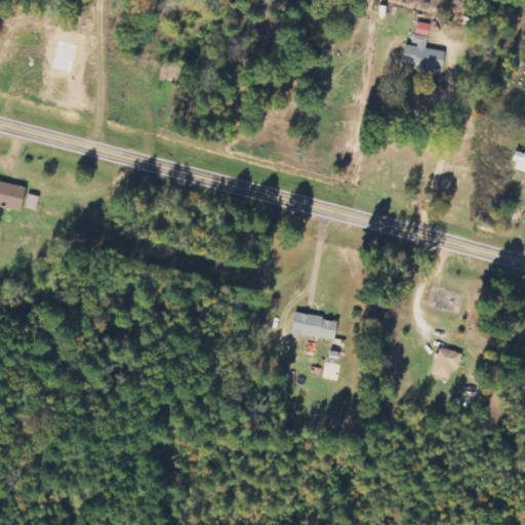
[(425,49),(428,25),(413,23),(410,46),(401,44),(399,66),(440,71),(443,51),(425,49)]
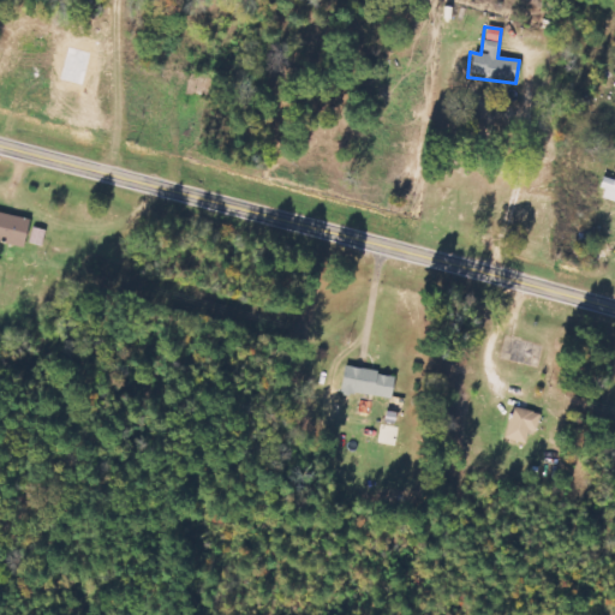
[(614,178),(614,181),(602,178),(597,198),(614,203),(614,178)]
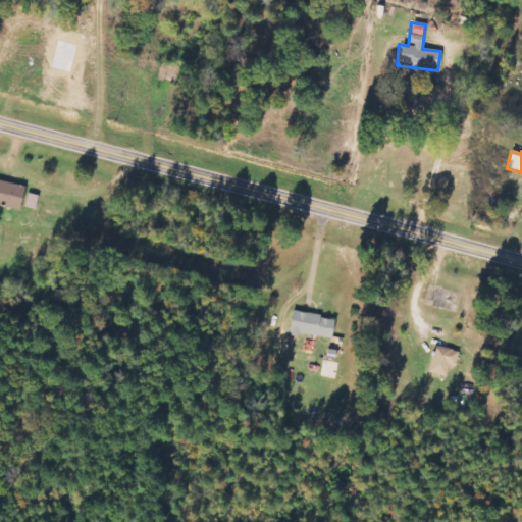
[(0,181),(0,204),(18,209),(23,187),(0,181)]
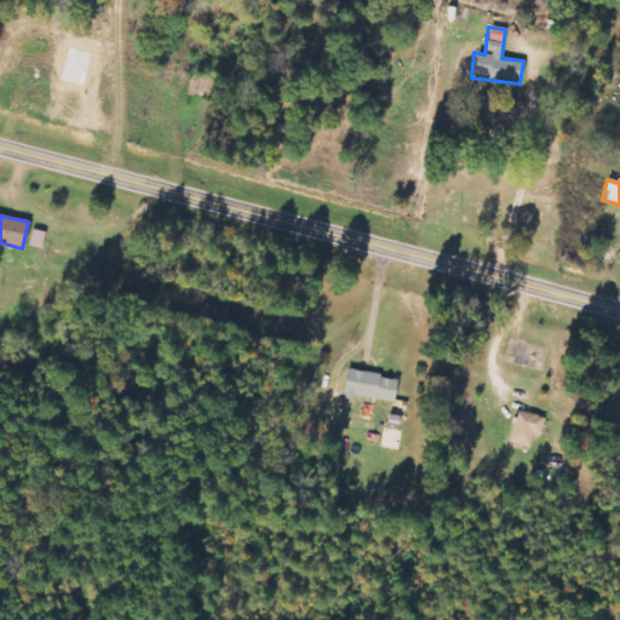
[(340,396),(394,401),(397,377),(344,371),(340,396)]
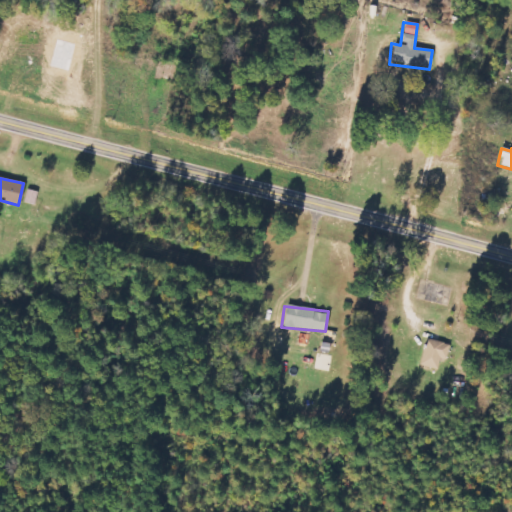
[(448,344),(423,340),(419,366),(436,369),(438,359),(446,360),(448,344)]
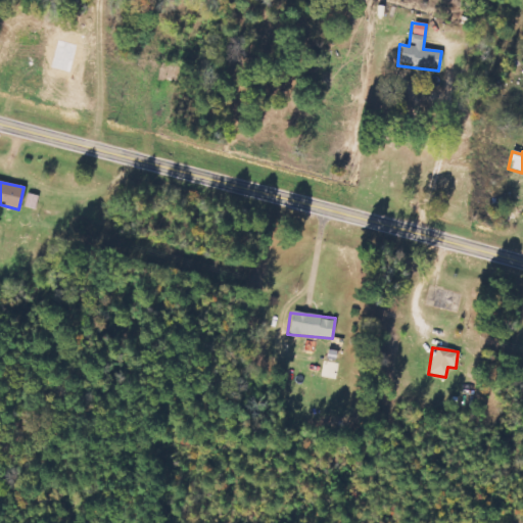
All buildings are outlined.
